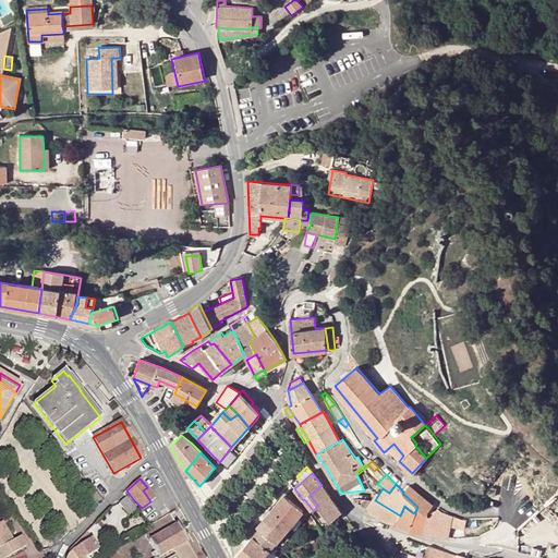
[(310,495),(318,506),(319,508),(329,520),(330,522),(342,512),(322,485),(310,495)]
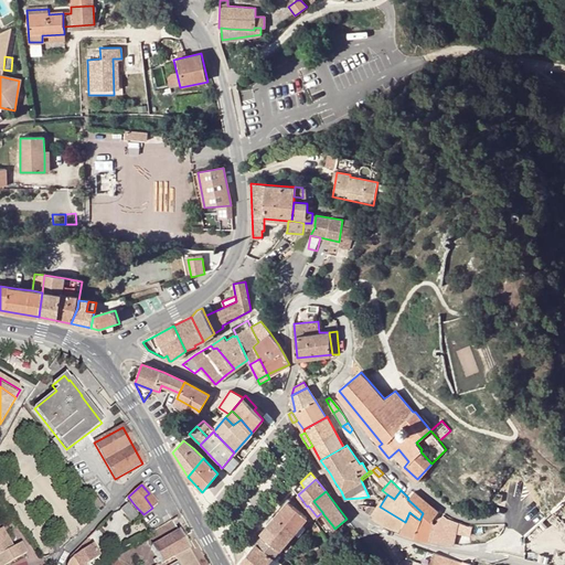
[(430,520),(438,511),(414,491),(408,498),(407,499),(423,513),(430,520)]
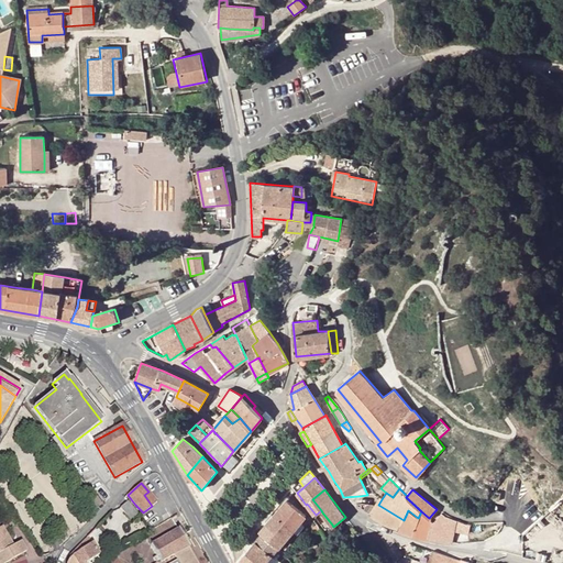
[(156,501),(148,492),(144,495),(152,506),(156,501)]
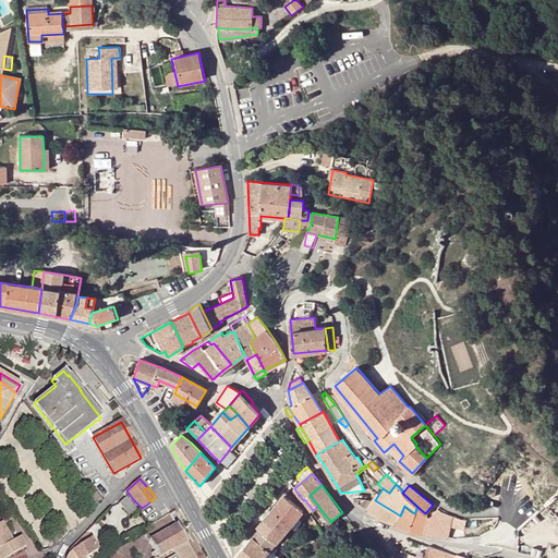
[(123,494),(126,497),(131,504),(134,500),(126,490),(123,494)]
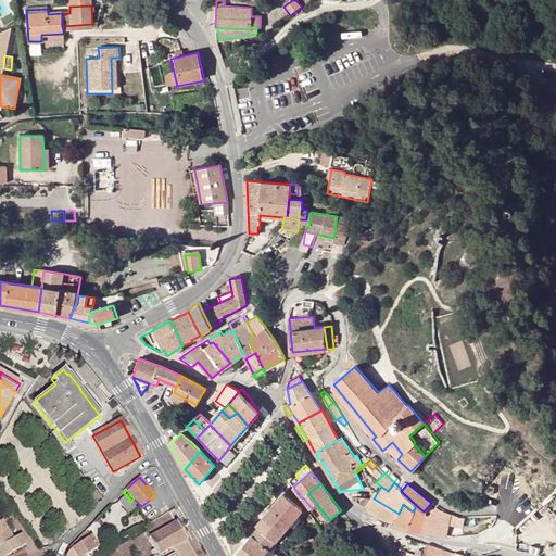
[(99,497),(93,490),(86,497),(91,505),(99,497)]
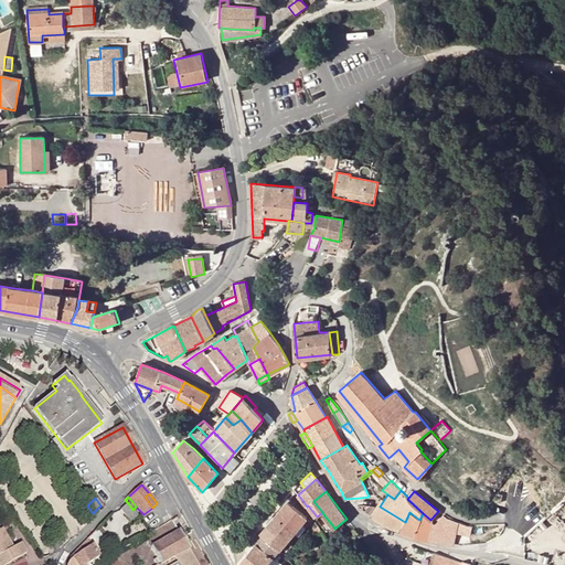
[(380,507),(383,501),(380,499),(369,514),(372,518),(380,507)]
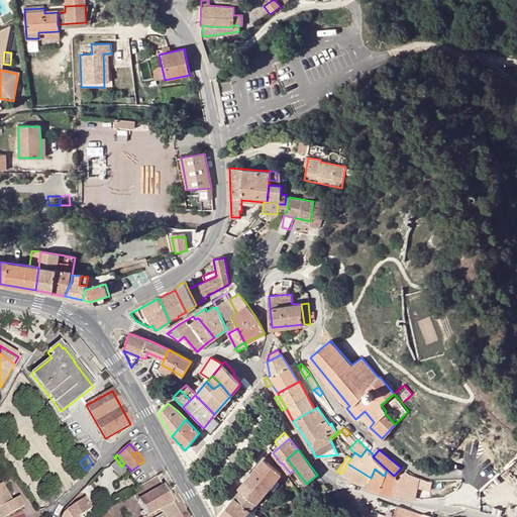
[(265,459),(250,476),(269,488),(281,474),(265,459)]
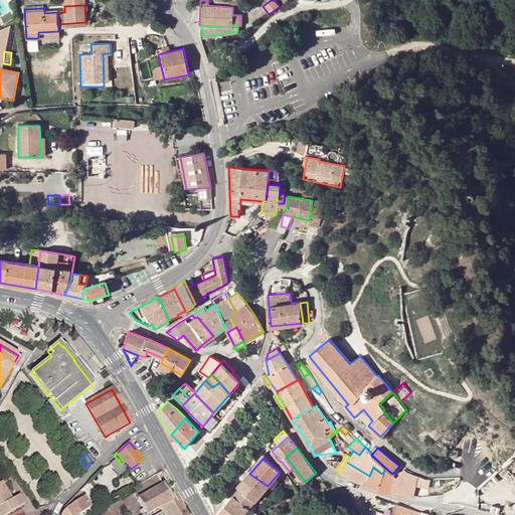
[(126,472),(121,465),(117,459),(110,465),(119,477),(126,472)]
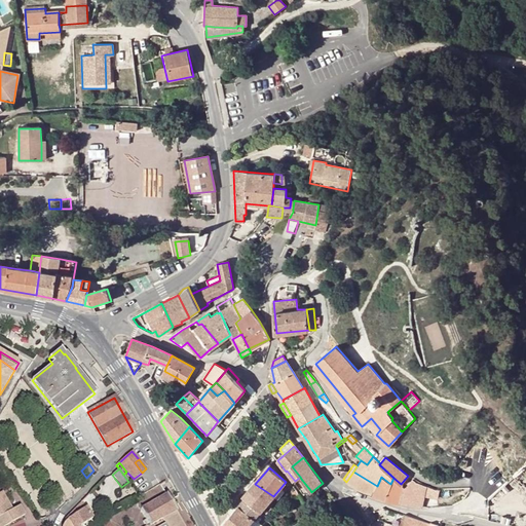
[(353,472),(346,482),(350,485),(357,489),(372,495),(377,486),(353,472)]
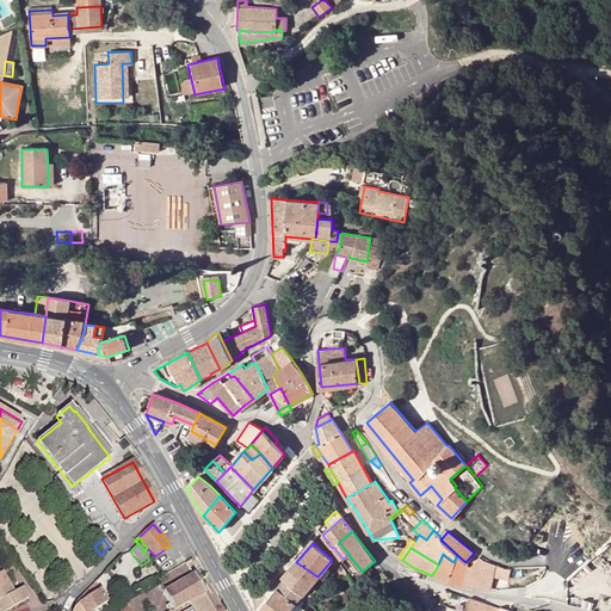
[(463,582),(467,563),(466,562),(457,555),(454,562),(443,554),(438,565),(432,575),(463,585),(463,582)]
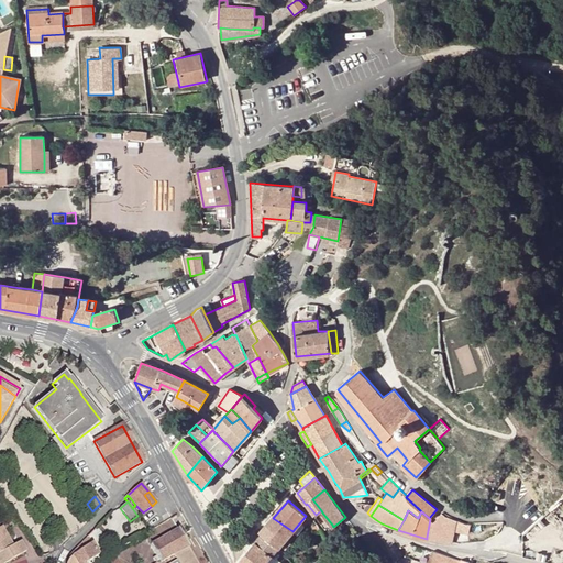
[(332,525),(322,512),(316,517),(326,530),(332,525)]
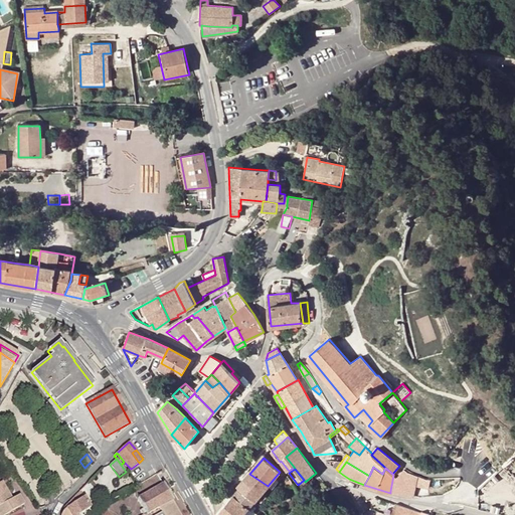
[(240,488),(255,500),(268,486),(249,474),(239,487),(240,488)]
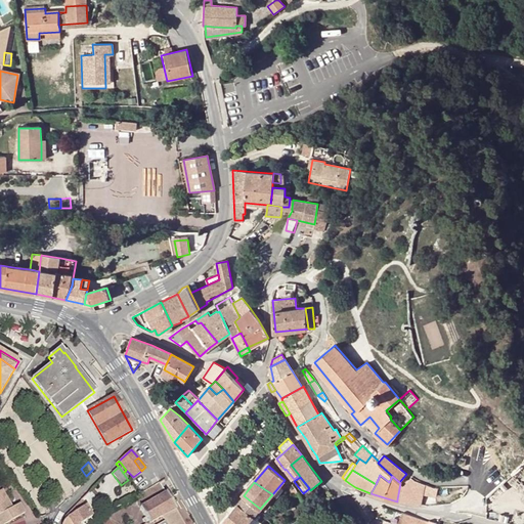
[(401,484),(400,483),(397,499),(406,501),(408,488),(403,487),(404,485),(401,484)]
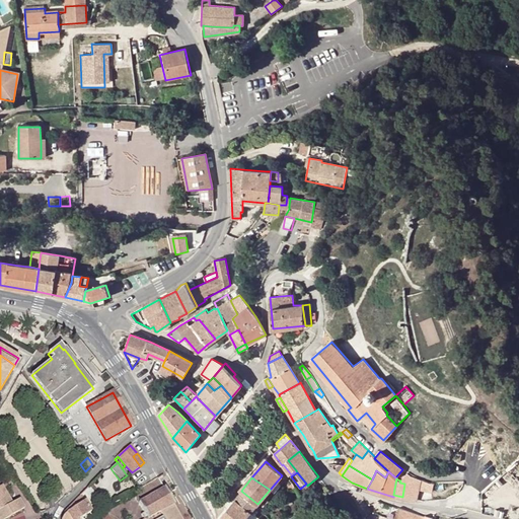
[(419,487),(404,484),(402,497),(410,498),(417,500),(419,487)]
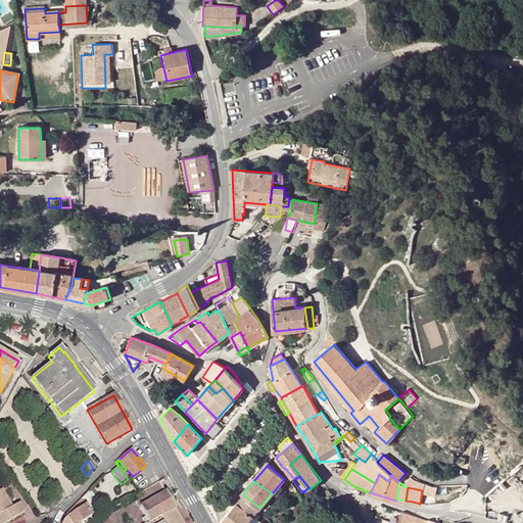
[(97,501),(90,490),(85,494),(92,505),(97,501)]
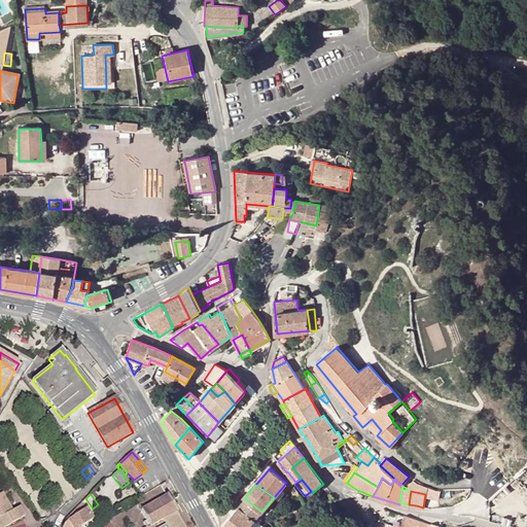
[(174,526),(170,517),(175,514),(176,514),(166,497),(141,512),(149,526),(174,526)]
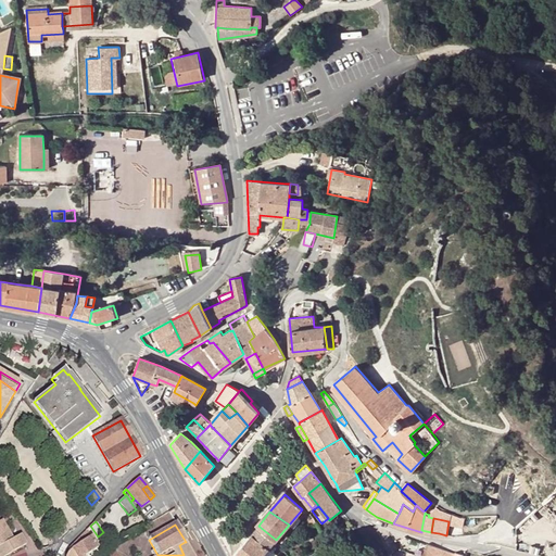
[(268,548),(276,540),(260,527),(253,535),(268,548)]
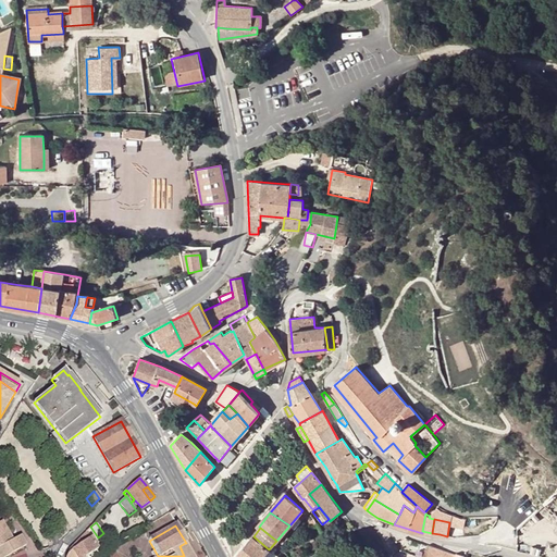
[(11,541),(7,533),(3,534),(0,529),(0,556),(3,556),(25,546),(20,536),(11,541)]
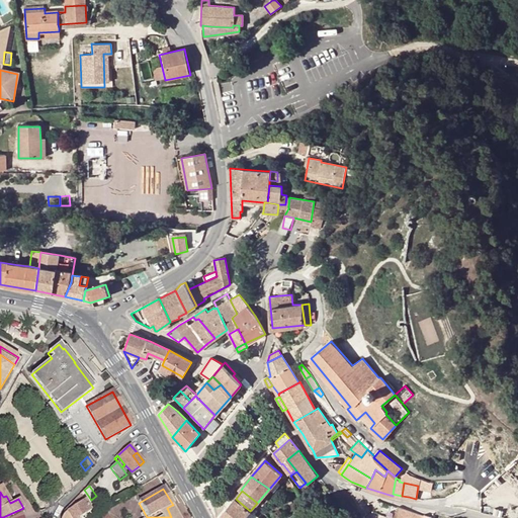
[(79,517),(91,511),(81,494),(72,503),(65,510),(64,514),(63,516),(61,517),(60,517),(79,517)]
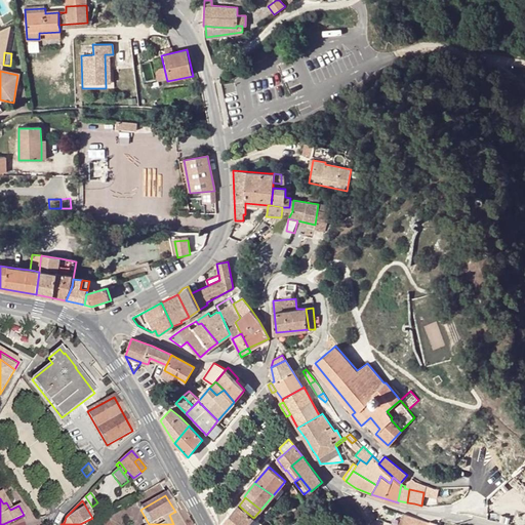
[(223,524),(224,524),(247,524),(253,518),(239,506),(223,524)]
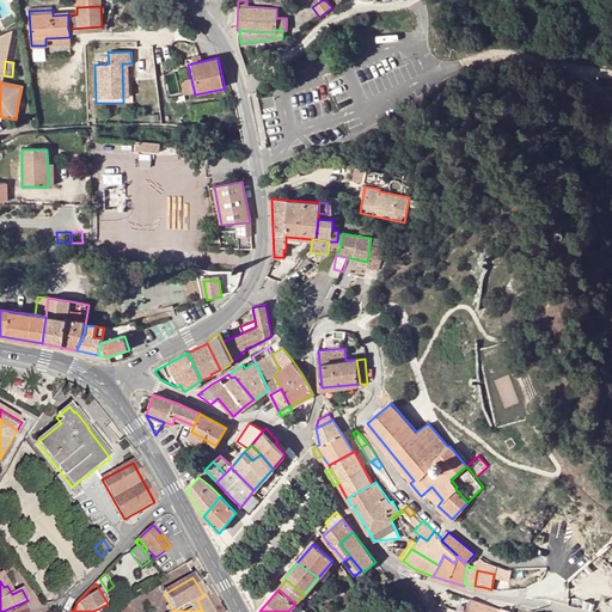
[(452,601),(459,605),(463,597),(454,594),(452,601)]
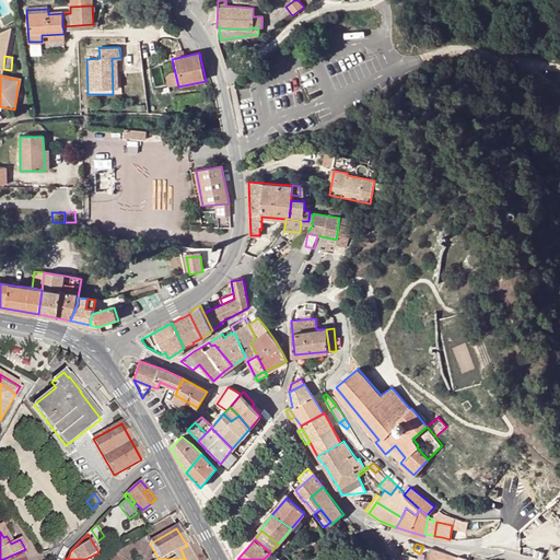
[(193,559),(186,546),(181,549),(185,559),(193,559)]
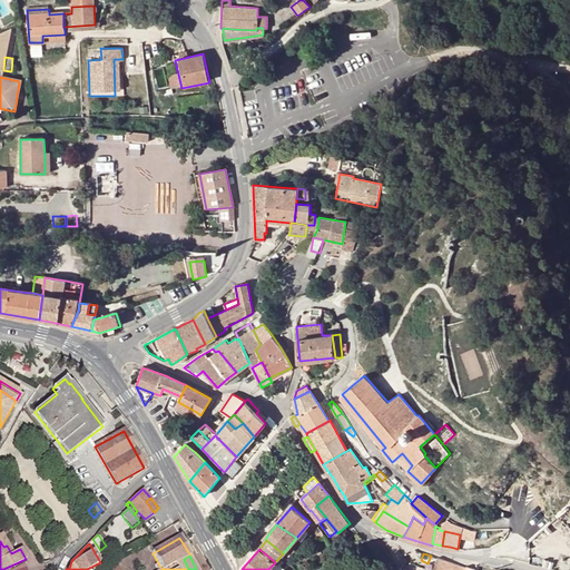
[(441,559),(431,556),(428,563),(428,564),(438,567),(441,559)]
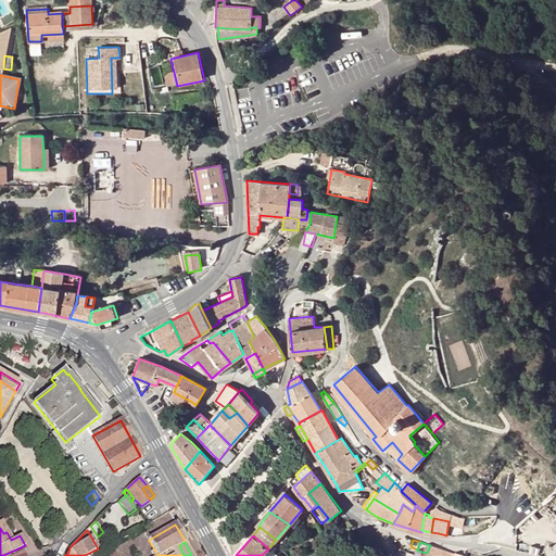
[(427,554),(432,555),(443,555),(445,550),(434,546),(430,545),(427,553),(427,554)]
